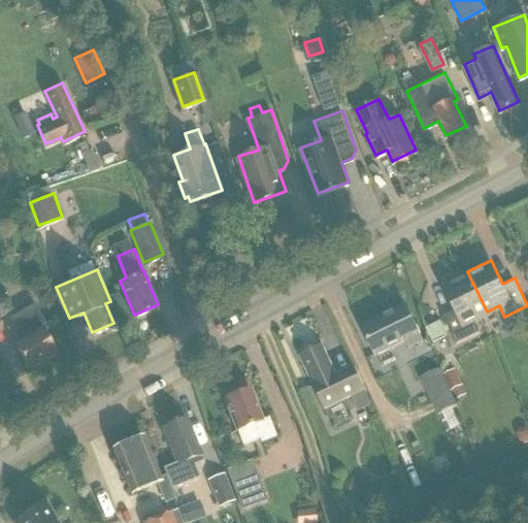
[(480,329),(474,318),(487,312),(467,271),(443,284),(455,307),(442,314),(456,340),(480,329)]
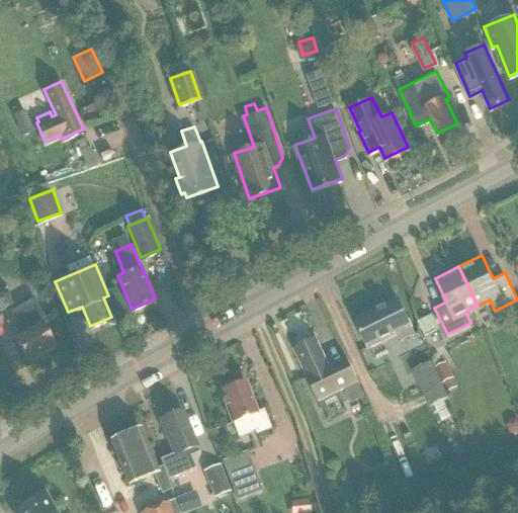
[(0,308),(8,303),(0,287),(0,308)]
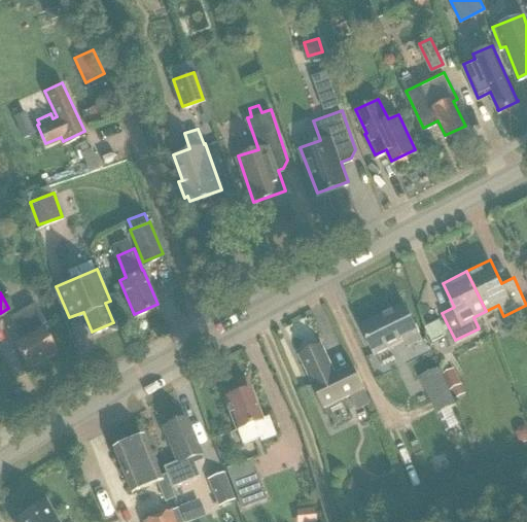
[(23,337),(14,342),(29,366),(57,349),(42,325),(41,325),(39,322),(44,319),(34,301),(10,315),(23,337)]
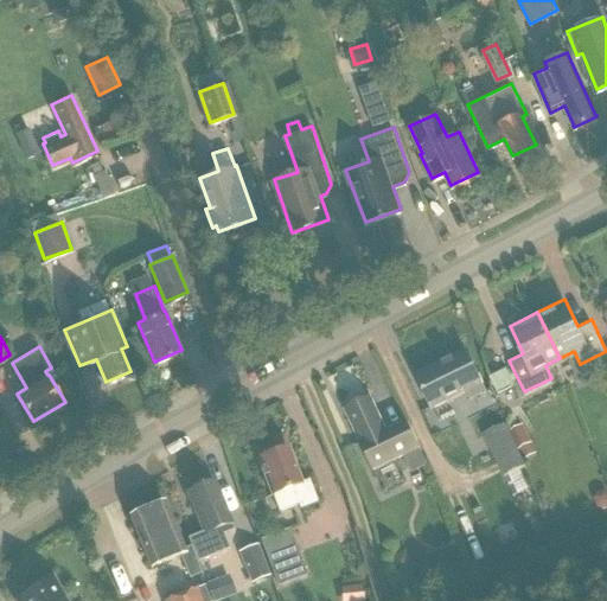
[(470,395),(485,387),(465,347),(415,372),(432,404),(466,388),(470,395)]
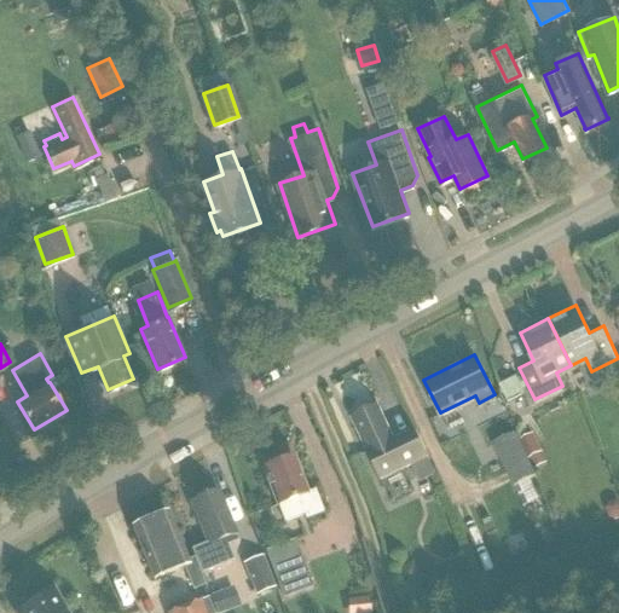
[(516,371),(501,379),(509,397),(525,389),(516,371)]
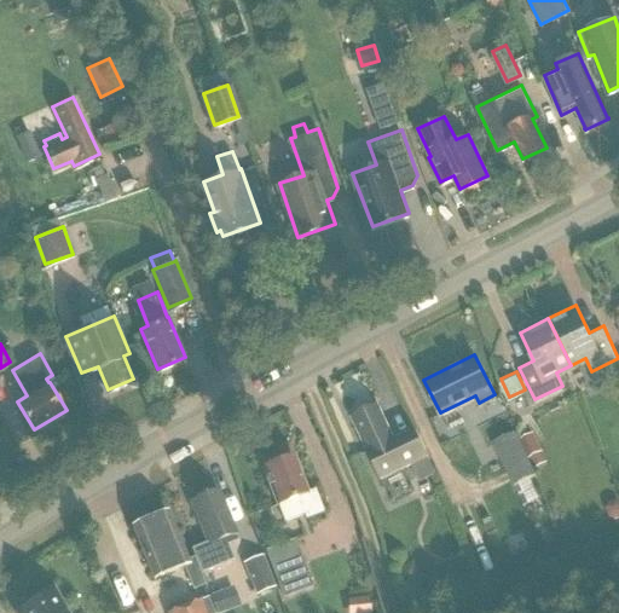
[(377,402),(352,414),(382,474),(428,451),(415,426),(415,424),(394,434),(377,402)]
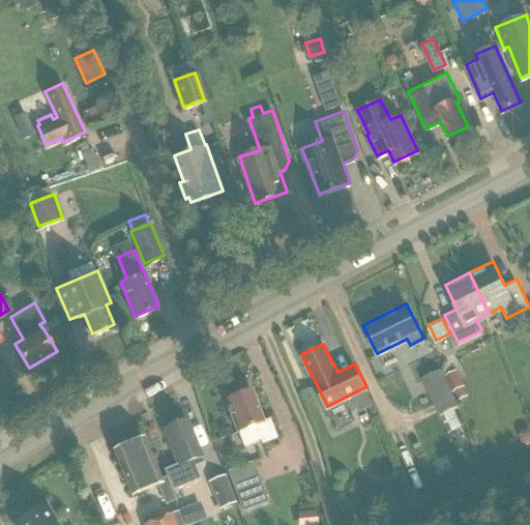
[(440,412),(458,404),(455,399),(443,375),(440,367),(421,375),(440,412)]
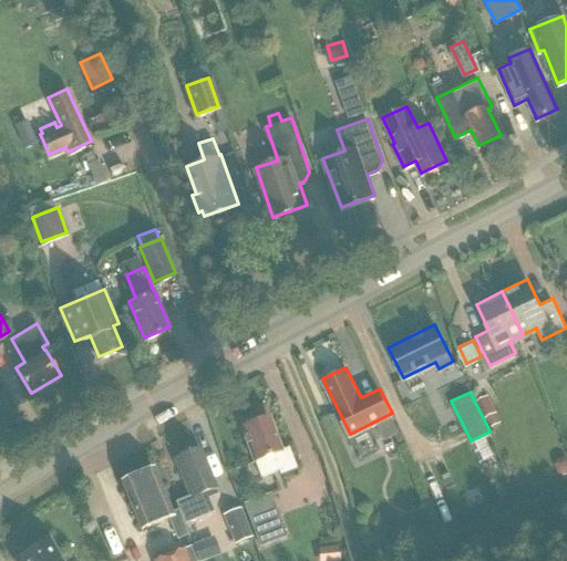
[(486,394),(474,401),(487,426),(500,421),(486,394)]
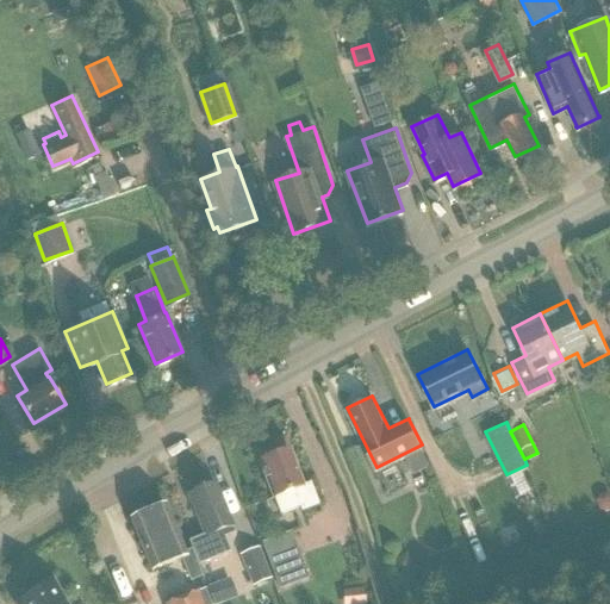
[(263,455),(260,456),(274,493),(275,497),(280,510),(300,503),(302,506),(303,506),(305,505),(306,505),(317,500),(310,479),(302,483),(300,478),(299,475),(288,447),(275,450),(273,449),(265,452),(263,455)]
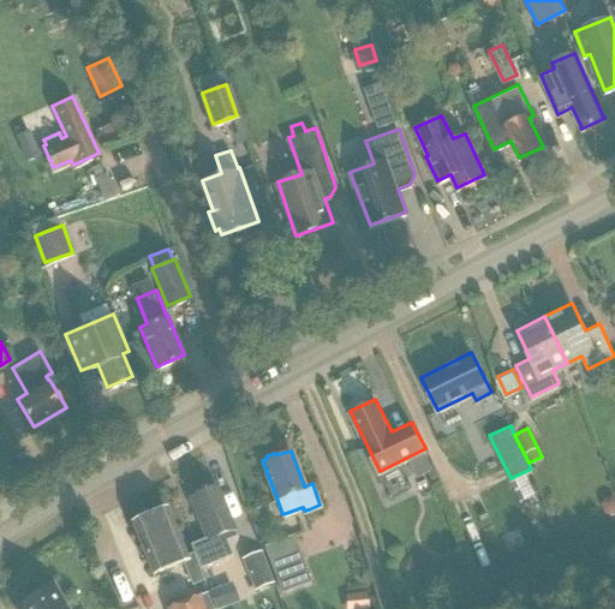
[(216,483),(190,494),(207,536),(191,542),(198,562),(199,566),(233,553),(227,538),(237,533),(234,525),(216,483)]
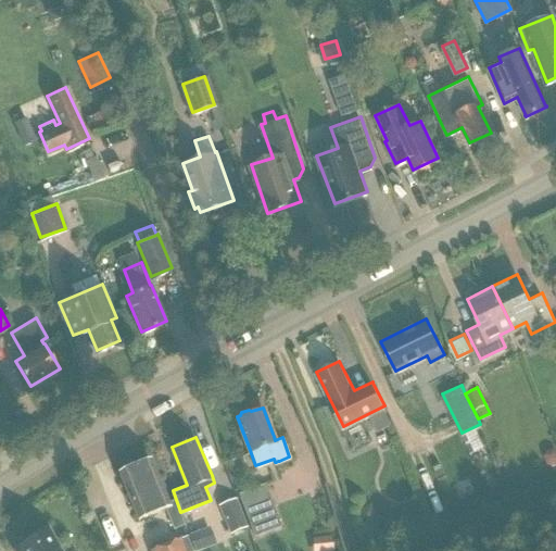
[(547,448),(545,453),(548,460),(553,462),(555,460),(555,448),(553,447),(547,448)]
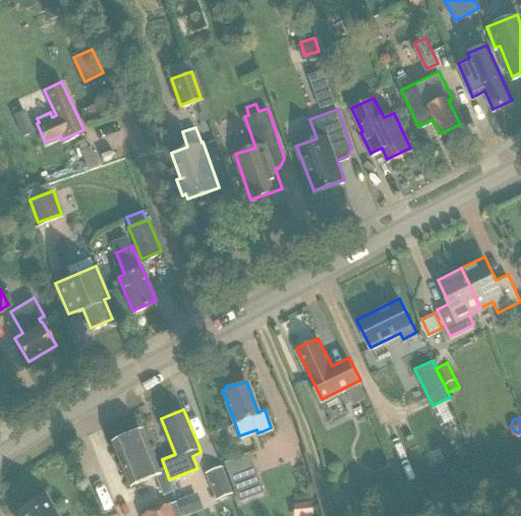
[(155,473),(162,492),(172,488),(163,465),(157,468),(140,428),(111,441),(129,483),(155,473)]
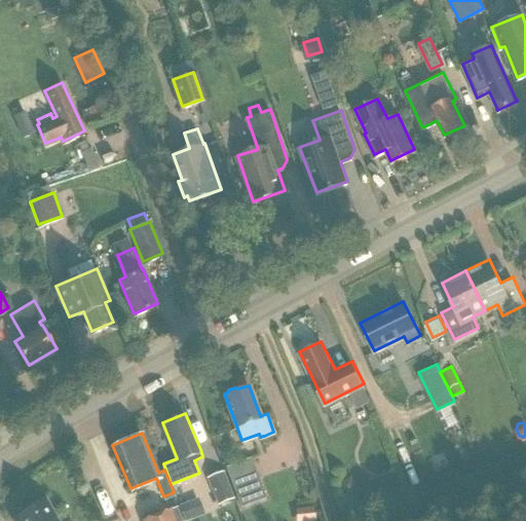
[(265,495),(252,454),(226,463),(240,505),(265,495)]
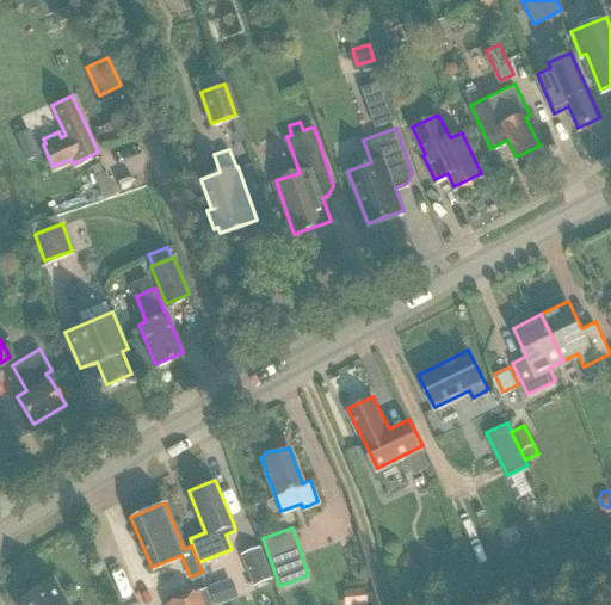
[(254,581),(269,575),(258,547),(242,553),(254,581)]
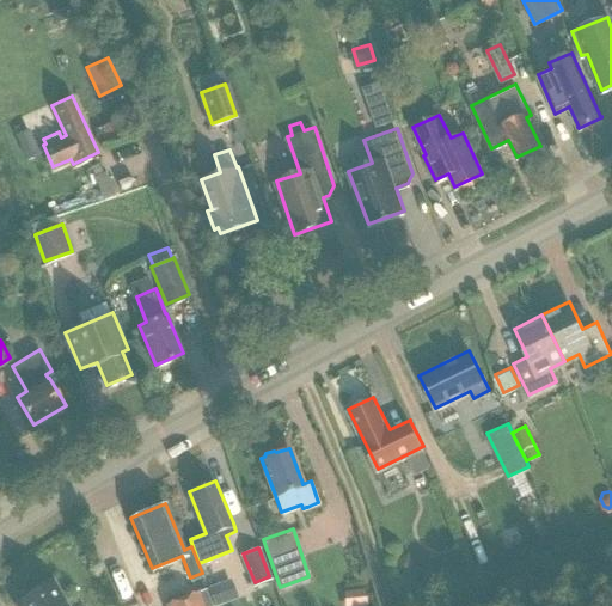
[(69,605),(54,580),(50,581),(46,580),(38,585),(37,588),(14,601),(17,605),(69,605)]
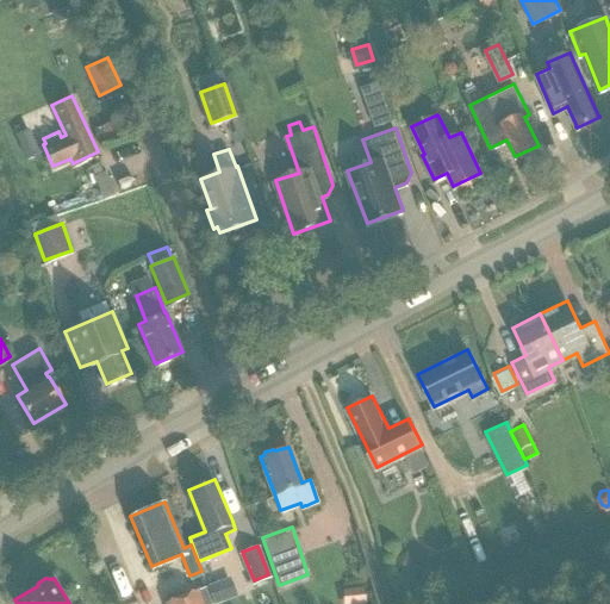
[(221,578),(207,583),(215,602),(228,597),(221,578)]
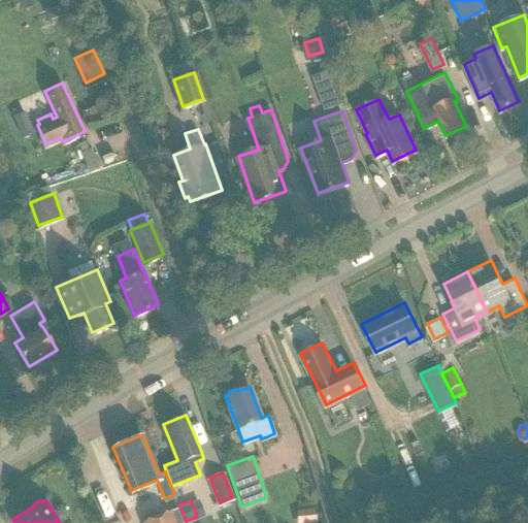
[(184,522),(177,505),(168,509),(142,519),(143,522),(184,522)]
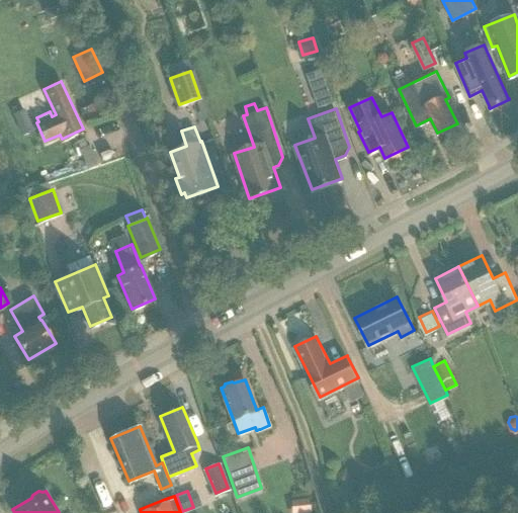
[(300,512),(312,512),(309,496),(290,499),(291,512),(300,512)]
